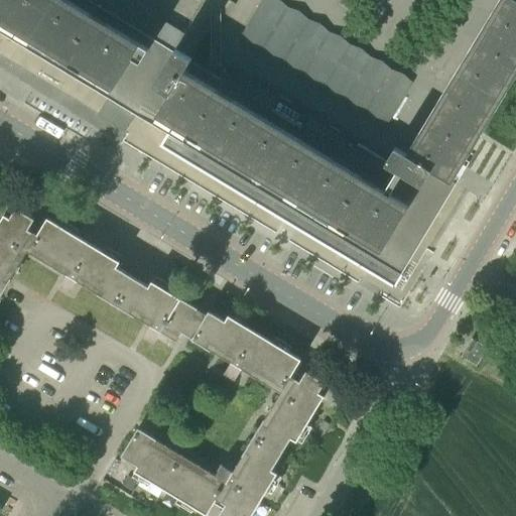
[(401,256),(447,179),(497,98),(515,66),(515,0),(505,0),(411,157),(395,147),(386,162),(379,158),(379,157),(375,154),(228,66),(220,80),(189,61),(191,58),(175,48),(168,60),(151,49),(113,27),(68,0),(0,0),(0,20),(123,96),(140,106),(367,242),(370,237),(401,256)]
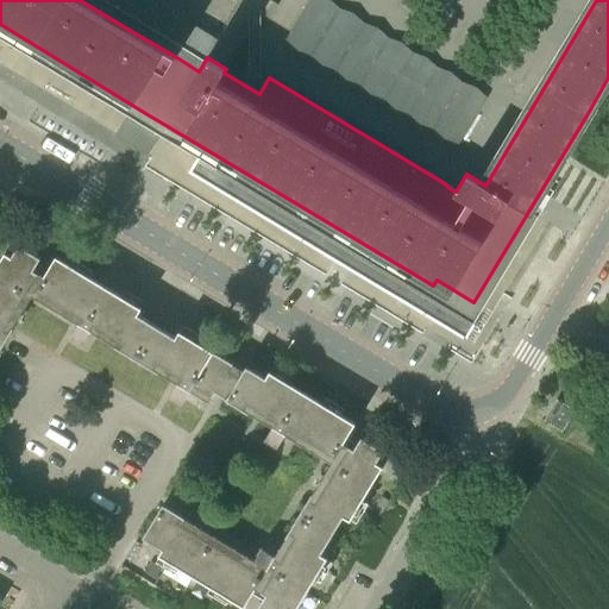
[(309,0),(299,18),(312,25),(326,1),(324,0),(309,0)]
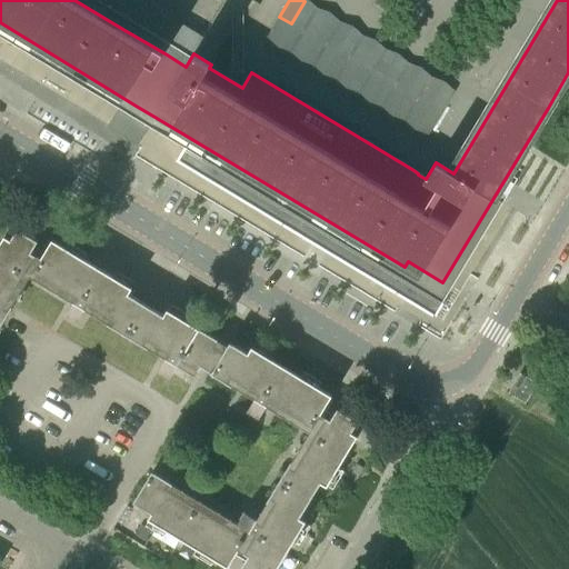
[(291,23),(302,31),(317,8),(305,1),(291,23)]
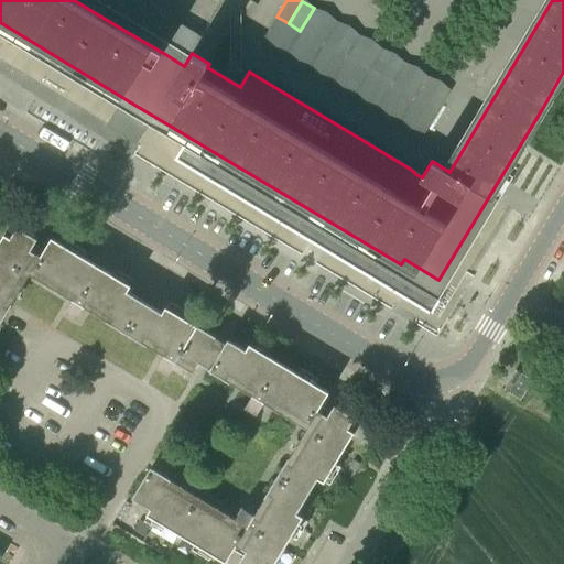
[(300,31),(312,38),(325,14),(314,8),(300,31)]
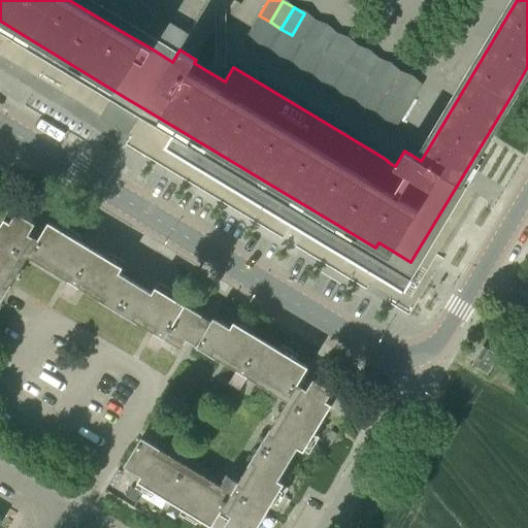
[(292,35),(302,41),(316,20),(304,13),(292,35)]
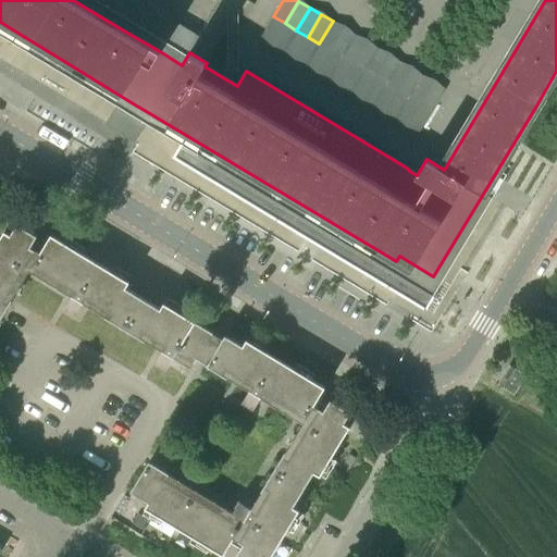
[(260,39),(272,46),(285,23),(273,16),(260,39)]
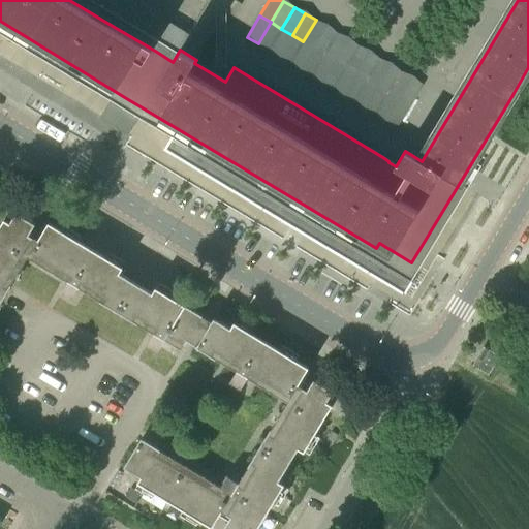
[(303,41),(314,48),(327,27),(316,20),(303,41)]
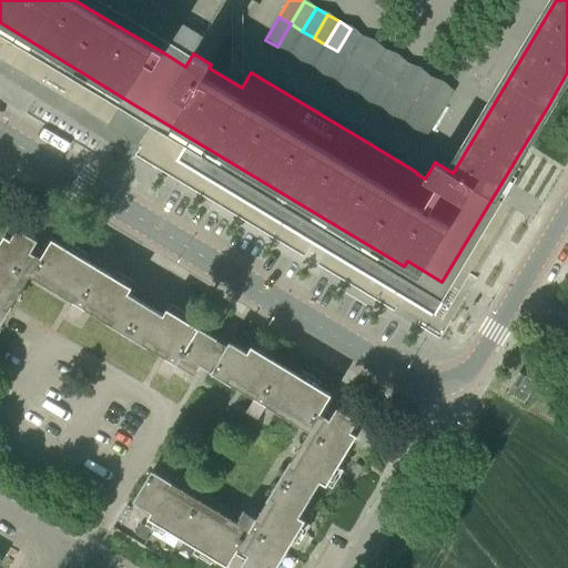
[(277,47),(288,53),(302,31),(291,23),(277,47)]
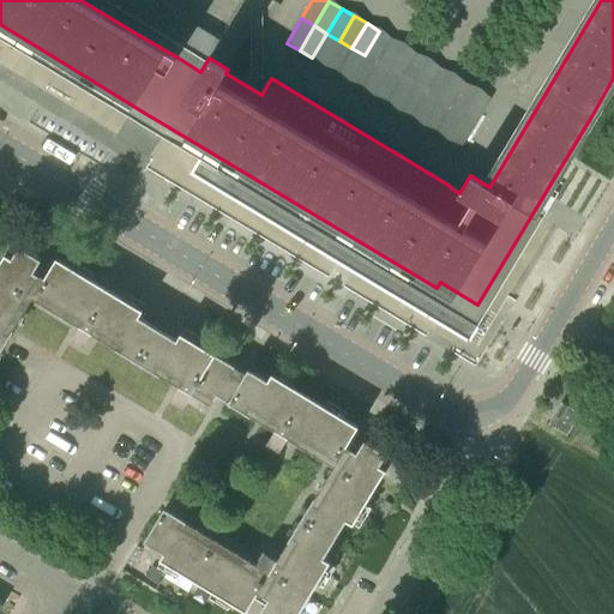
[(365,55),(377,64),(391,38),(379,31),(365,55)]
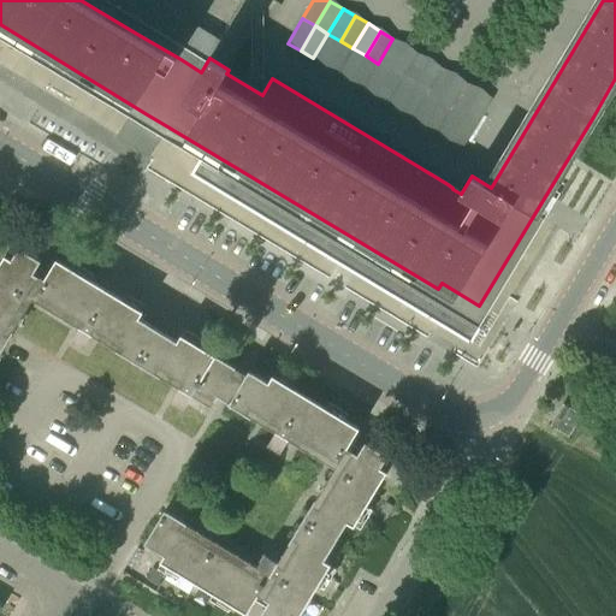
[(313,58),(326,65),(341,41),(327,34),(313,58)]
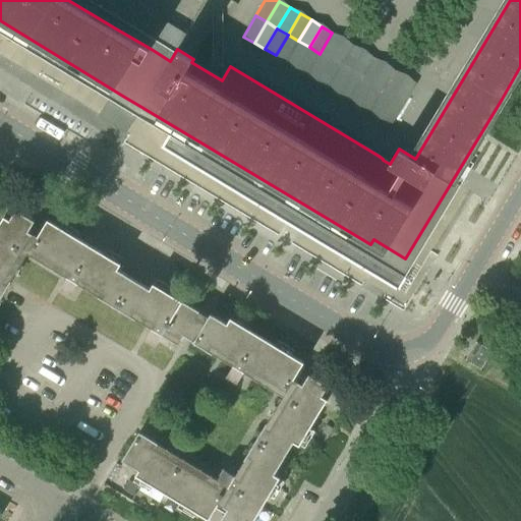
[(320,54),(330,60),(343,39),(332,33),(320,54)]
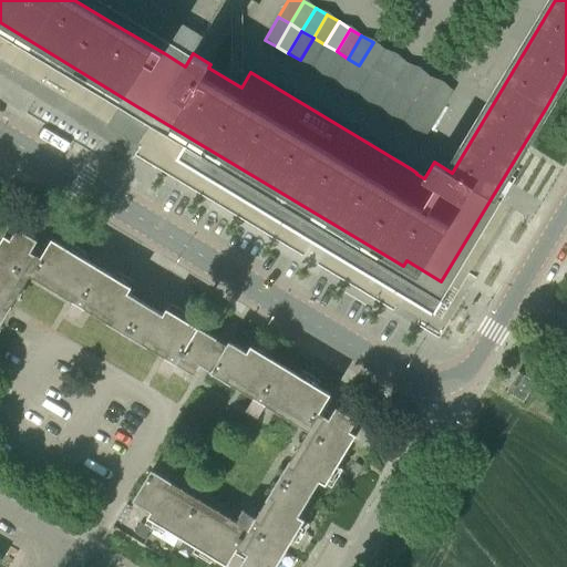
[(300,60),(311,68),(325,44),(313,38),(300,60)]
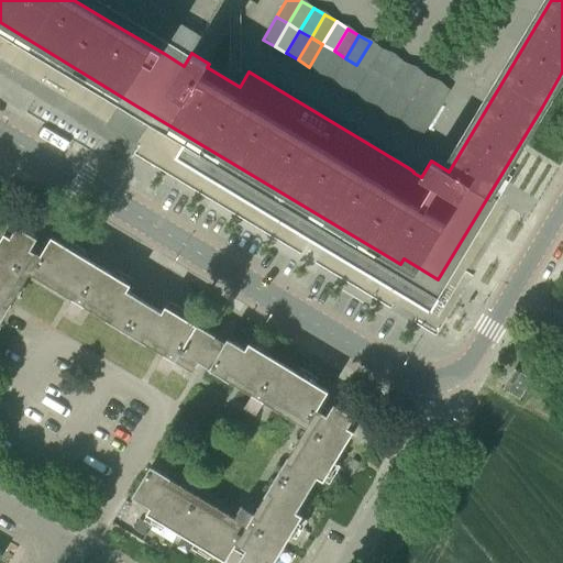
[(356,65),(368,72),(382,48),(371,42),(356,65)]
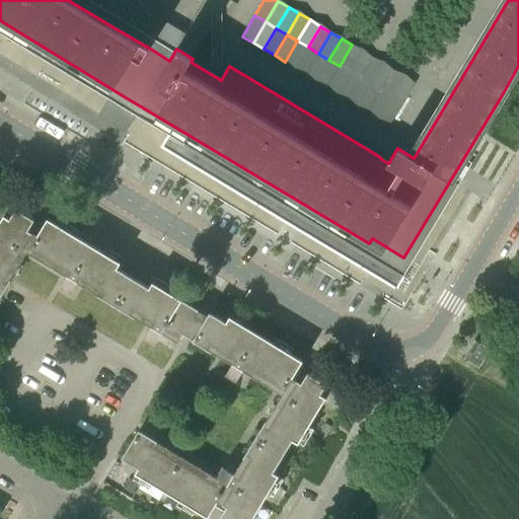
[(285,62),(295,68),(308,47),(297,41),(285,62)]
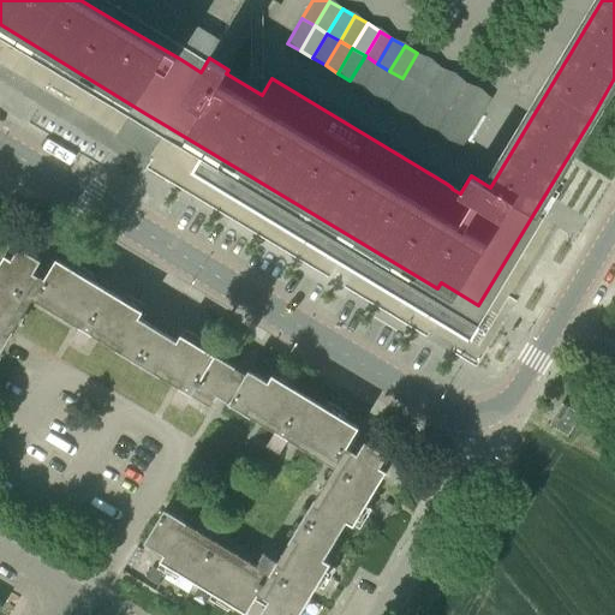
[(402,78),(415,85),(429,61),(417,53),(402,78)]
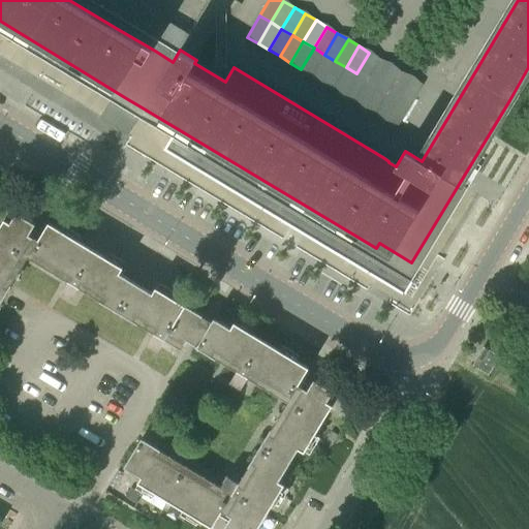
[(301,69),(312,75),(324,55),(314,48),(301,69)]
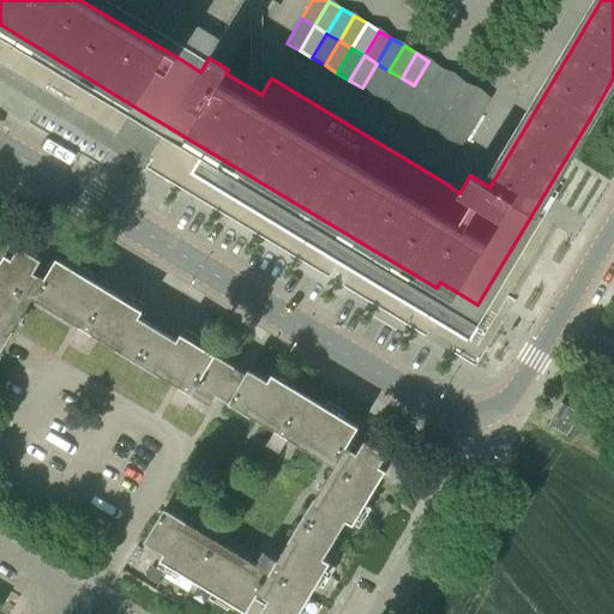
[(414,85),(426,92),(441,68),(428,61),(414,85)]
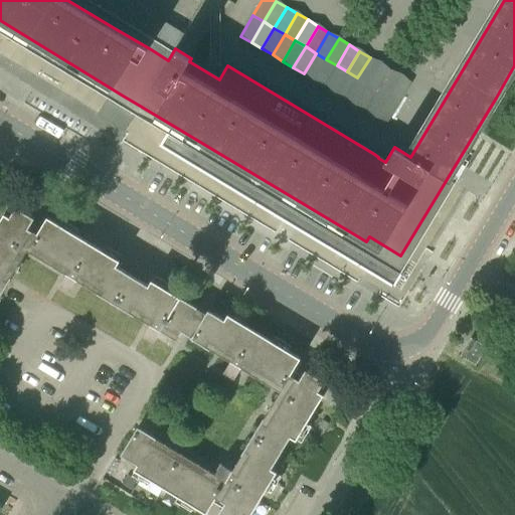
[(304,73),(314,79),(326,59),(316,53),(304,73)]
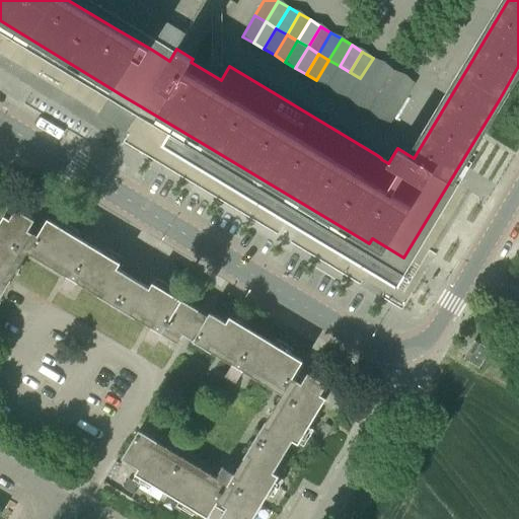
[(360,78),(371,85),(383,64),(373,58),(360,78)]
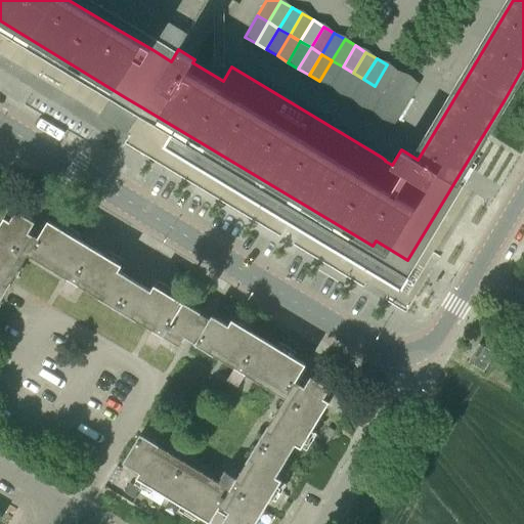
[(319,81),(330,88),(343,67),(332,60),(319,81)]
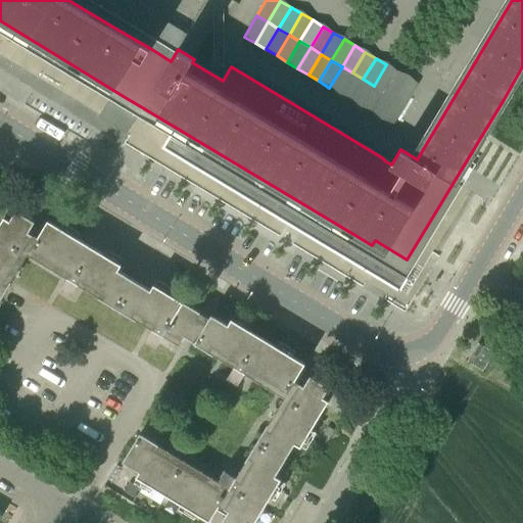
[(374,86),(384,92),(396,70),(386,64),(374,86)]
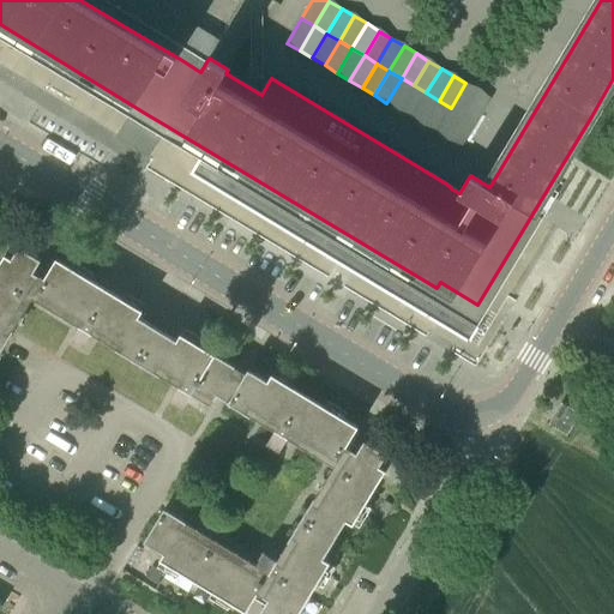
[(386,103),(399,110),(414,85),(402,78),(386,103)]
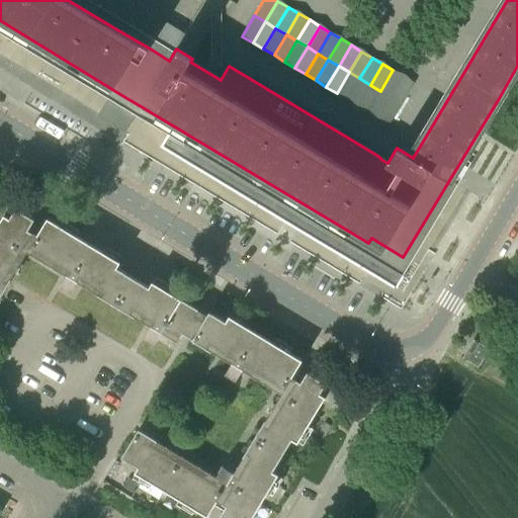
[(380,91),(391,97),(404,76),(393,70),(380,91)]
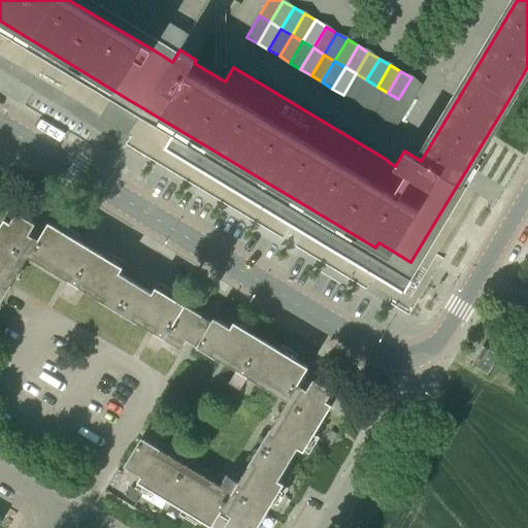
[(343,95),(354,101),(366,79),(356,73),(343,95)]
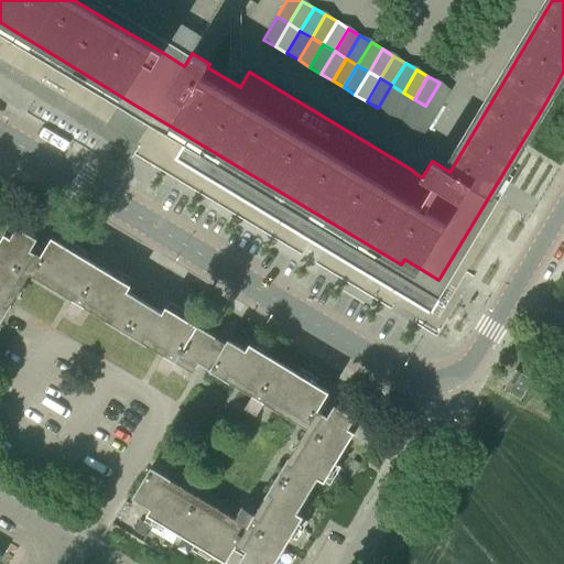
[(425,106),(437,112),(451,90),(440,83),(425,106)]
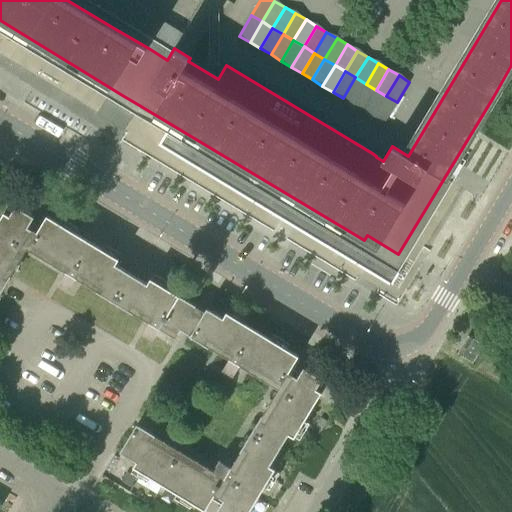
[(343,98),(353,104),(366,84),(355,77),(343,98)]
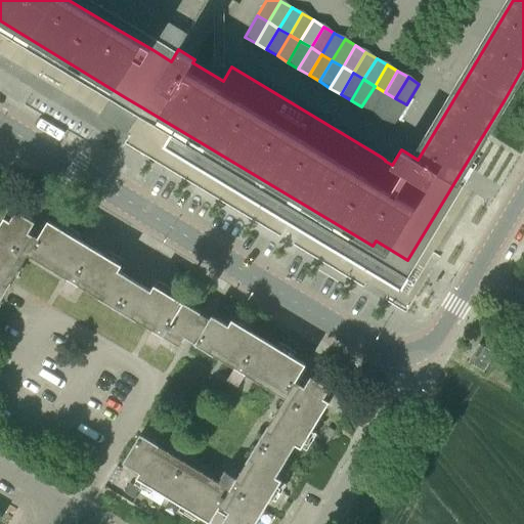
[(361,106),(373,113),(385,92),(375,86),(361,106)]
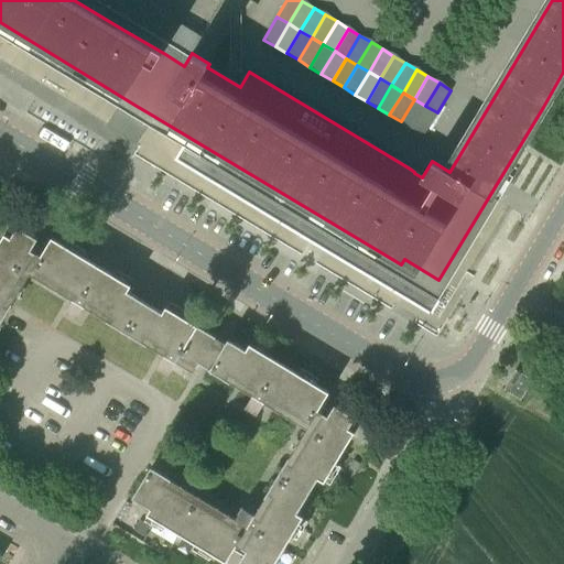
[(401,121),(412,129),(425,106),(414,99),(401,121)]
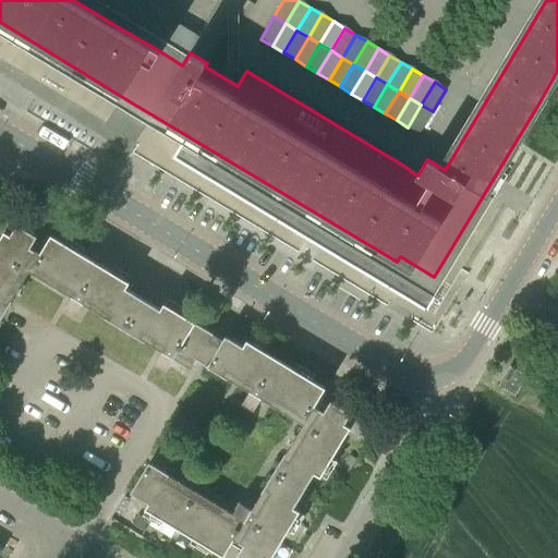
[(408,128),(419,134),(433,111),(421,105),(408,128)]
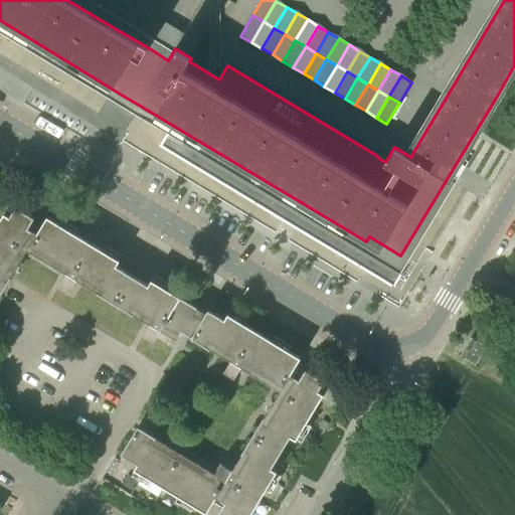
[(282,453),(292,437),(297,440),(311,417),(324,394),(319,391),(325,381),(306,369),(300,380),(296,377),(291,374),(301,358),(279,344),(256,331),(234,317),(229,314),(225,319),(209,309),(204,318),(195,312),(197,308),(181,298),(154,282),(153,281),(149,286),(133,276),(117,267),(121,261),(118,260),(93,244),(69,230),(48,217),(38,233),(33,230),(29,228),(35,218),(16,207),(10,217),(5,214),(0,221),(0,295),(1,296),(12,277),(16,270),(11,267),(19,252),(23,246),(49,263),(57,268),(59,263),(70,269),(60,285),(66,289),(71,292),(80,276),(101,288),(98,293),(116,304),(134,315),(137,310),(153,319),(144,335),(154,342),(164,326),(180,336),(183,332),(192,337),(210,349),(213,343),(217,345),(233,355),(224,371),(229,374),(234,378),(241,366),(259,377),(286,393),(282,399),(270,420),(265,417),(264,419),(253,436),(244,452),(232,470),(222,464),(220,468),(213,480),(192,468),(172,456),(153,444),(157,439),(138,427),(121,456),(137,466),(134,471),(137,472),(156,484),(176,496),(196,508),(207,514),(217,498),(225,503),(219,513),(222,514),(243,514),(244,514),(245,514),(250,514),(264,495),(278,472),(273,469),(282,453)]
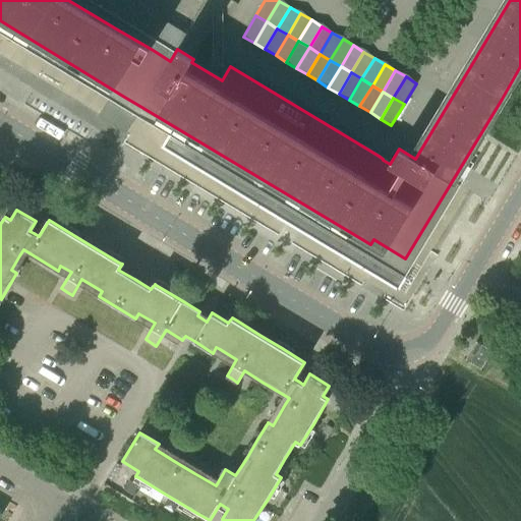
[(466,359),(482,369),(493,351),(477,341),(466,359)]
